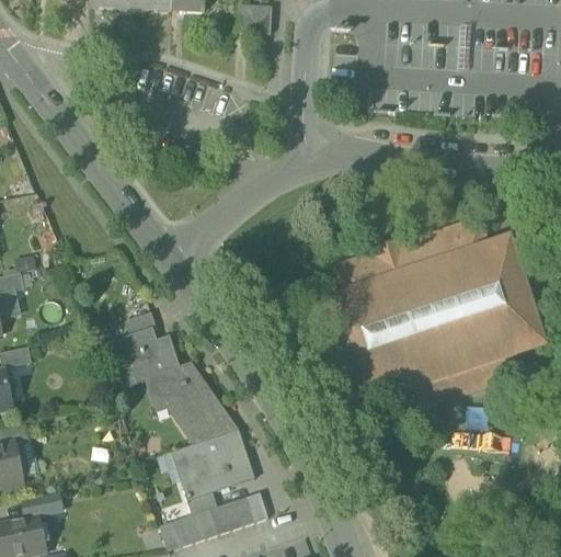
[(117,0),(117,8),(145,9),(145,0),(117,0)]
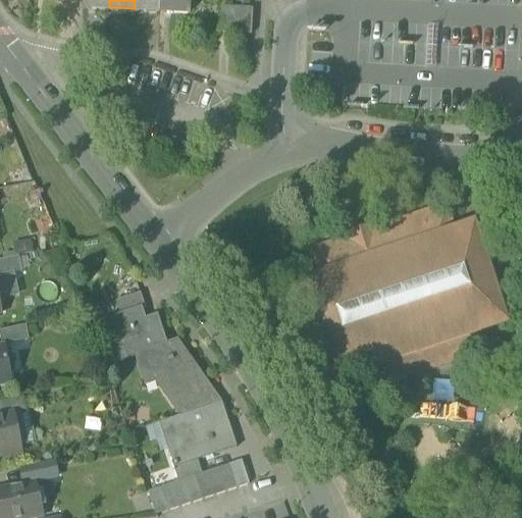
[(135,0),(135,8),(159,9),(160,0),(135,0)]
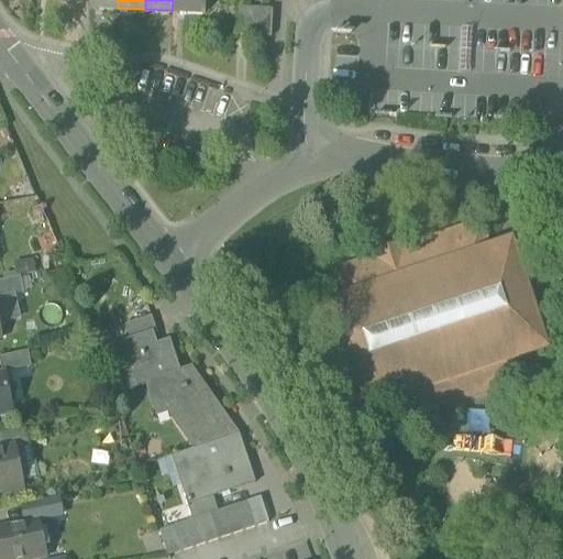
[(173,0),(172,10),(206,12),(207,12),(208,7),(208,3),(206,3),(206,0),(173,0)]
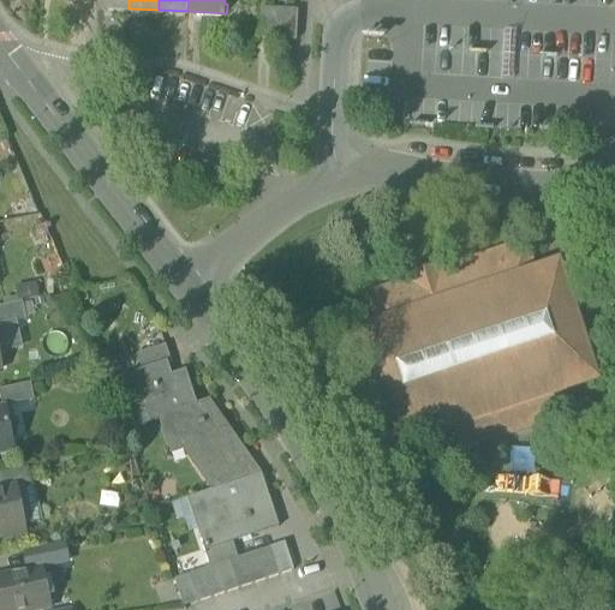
[(257,36),(285,37),(273,7),(258,6),(257,36)]
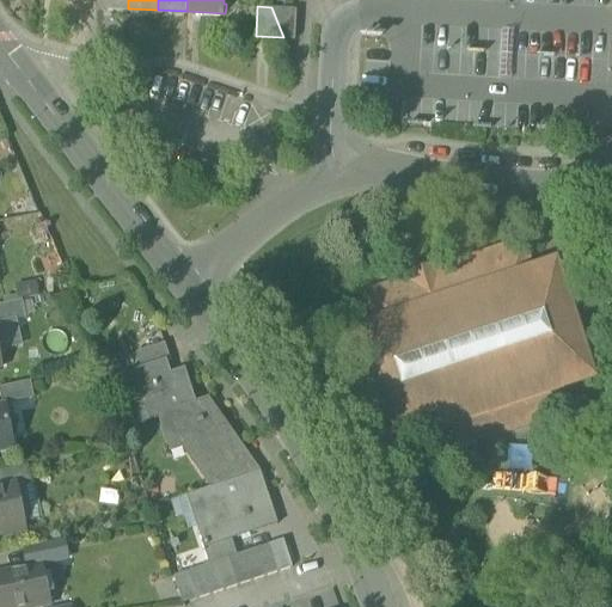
[(283,37),(295,37),(297,8),(271,7),(283,37)]
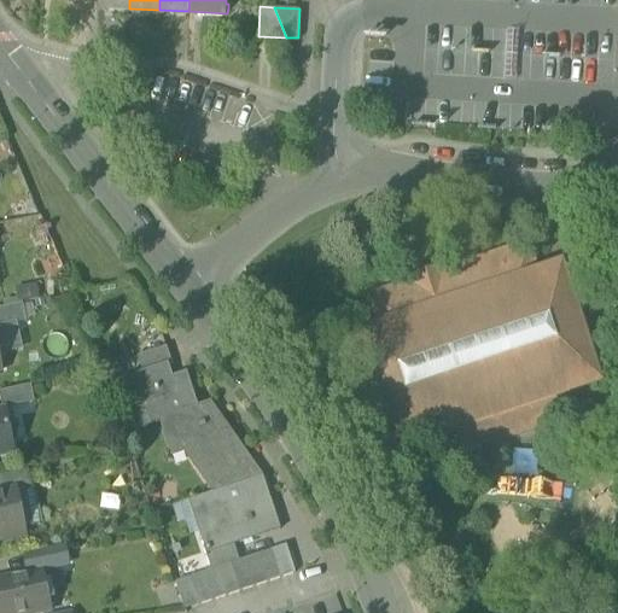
[(573,413),(565,390),(600,379),(561,261),(537,269),(528,240),(424,275),(369,292),(379,321),(355,330),(394,447),(427,435),(436,459),(573,413)]
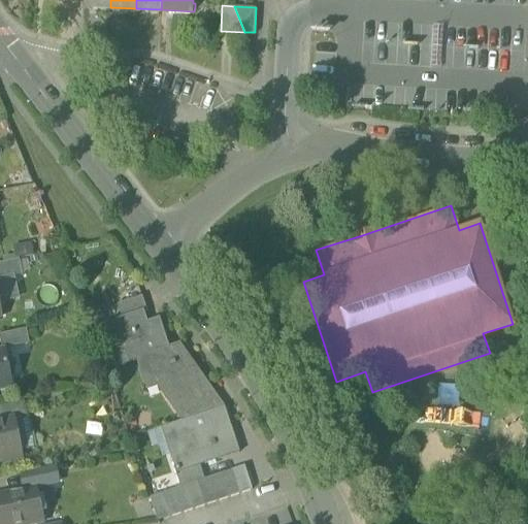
[(15,257),(19,256),(35,253),(32,238),(12,242),(15,257)]
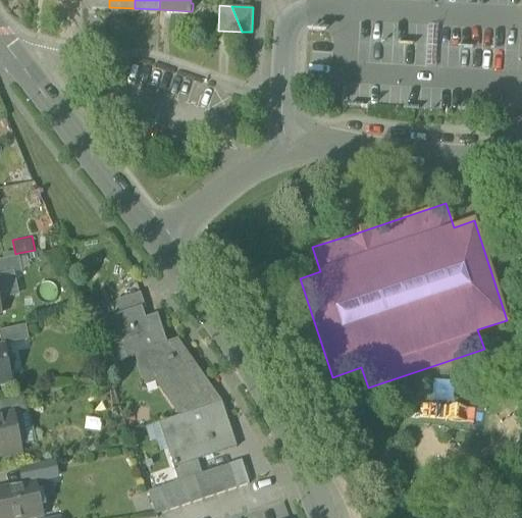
[(0,257),(0,271),(15,268),(21,267),(18,253),(15,254),(0,257)]
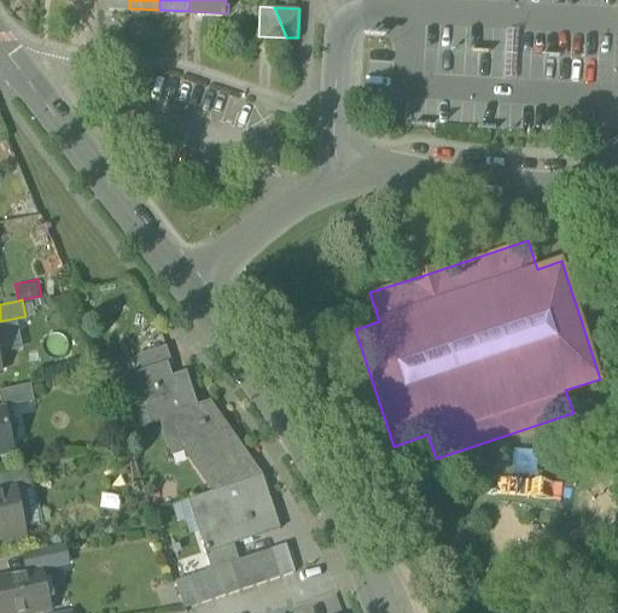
[(0,351),(24,348),(18,317),(0,321),(0,351)]
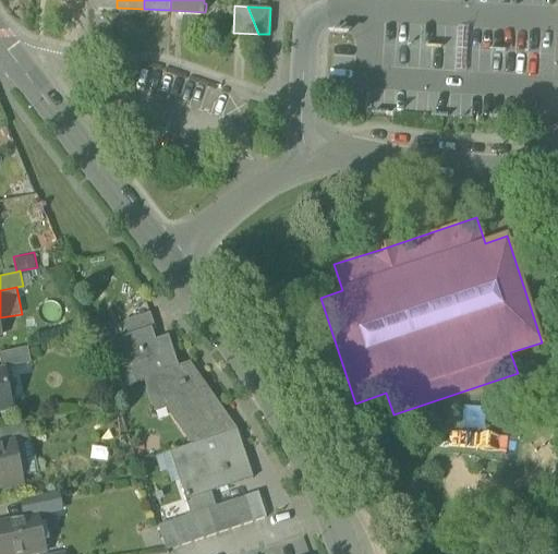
[(123,318),(128,335),(148,328),(148,329),(153,328),(155,327),(149,310),(123,318)]
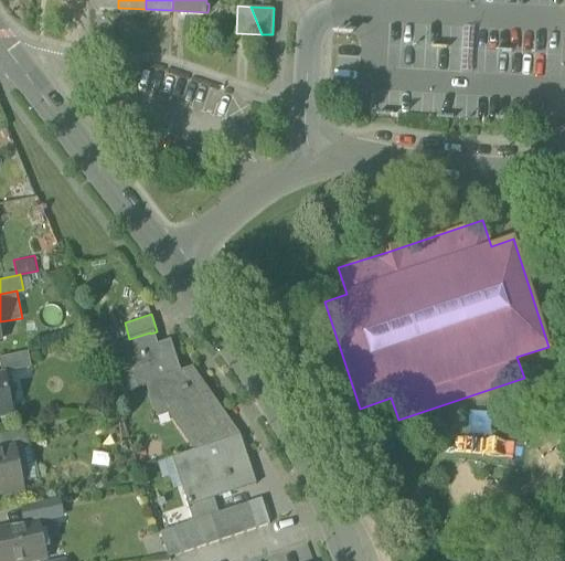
[(136,384),(146,381),(182,369),(171,337),(157,341),(153,342),(150,334),(150,332),(129,339),(116,343),(126,370),(131,369),(136,384)]
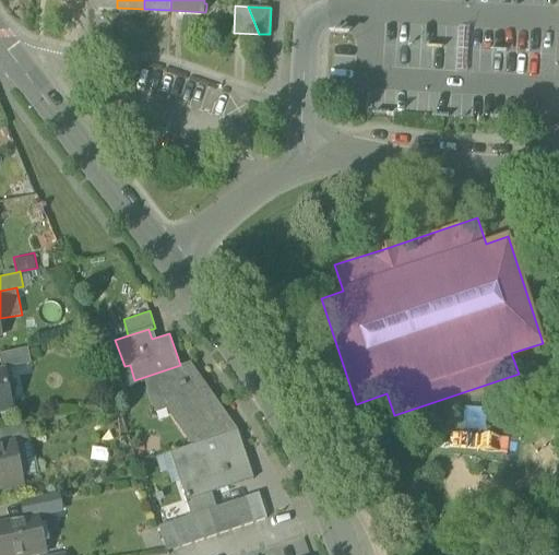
[(0,351),(0,354),(2,366),(32,361),(28,345),(0,351)]
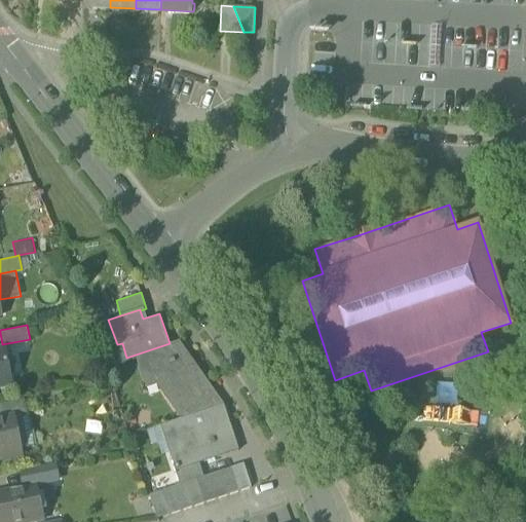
[(177,340),(170,343),(136,355),(144,380),(161,374),(168,383),(162,387),(181,413),(215,389),(188,350),(182,355),(177,340)]
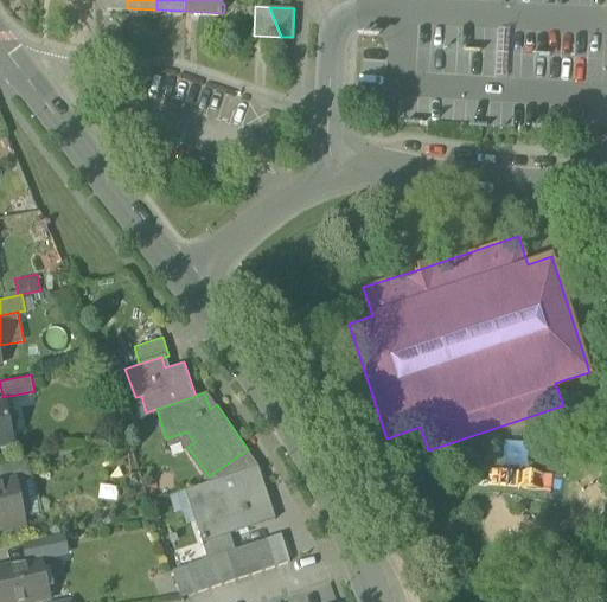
[(0,444),(14,442),(6,401),(0,401),(0,444)]
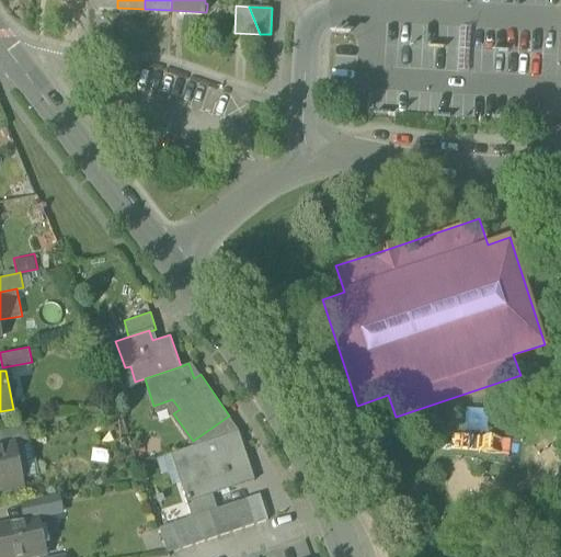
[(193,441),(195,444),(239,430),(229,416),(193,441)]
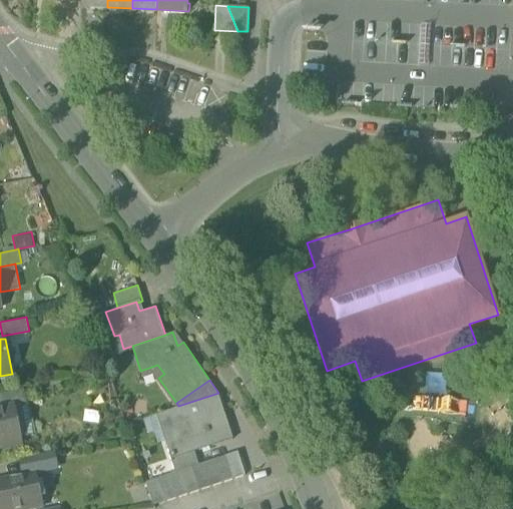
[(0,392),(0,400),(2,409),(15,407),(15,408),(26,406),(26,404),(22,387),(0,392)]
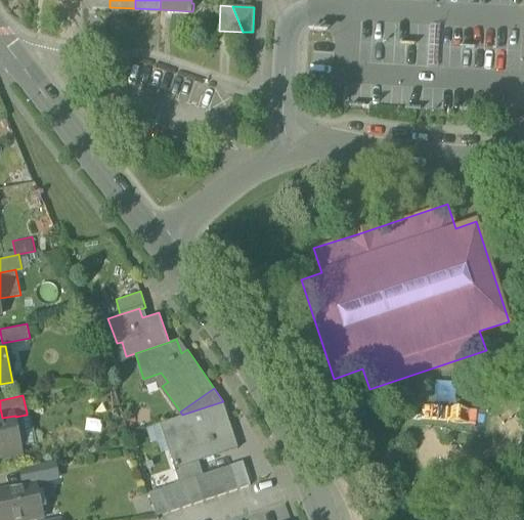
[(176,461),(178,465),(199,459),(238,445),(223,401),(182,415),(170,419),(178,443),(171,445),(172,447),(176,461)]
